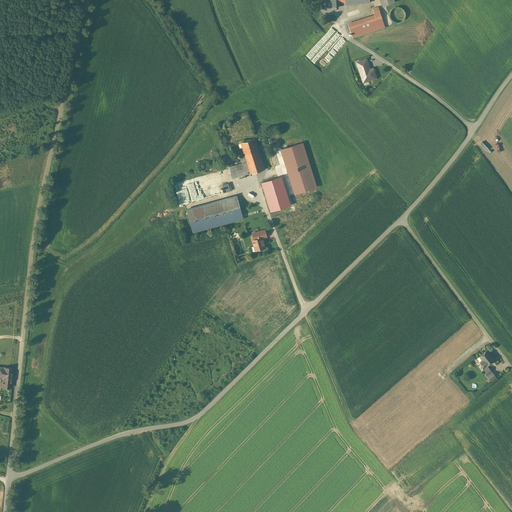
[(374,15),(348,24),(352,38),(385,27),(378,7),(372,9),(374,15)]
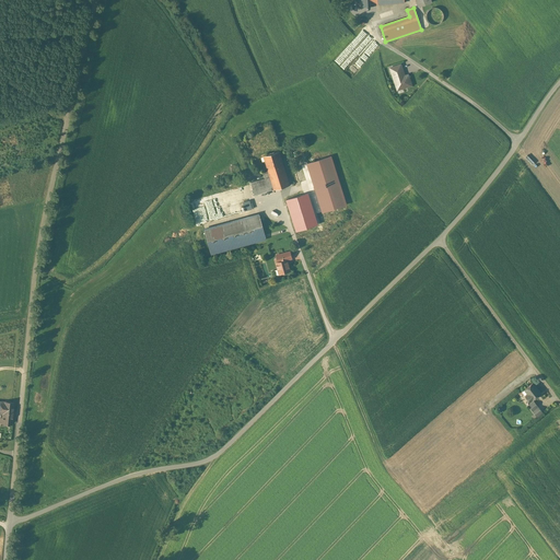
[(439,9),(438,8),(435,8),(434,8),(433,8),(432,9),(431,9),(430,10),(429,11),(428,11),(427,12),(427,14),(427,15),(426,16),(426,18),(427,19),(427,20),(428,21),(429,22),(430,23),(431,24),(432,24),(434,25),(435,25),(438,25),(439,24),(440,23),(441,23),(442,22),(443,21),(443,19),(444,19),(444,18),(444,16),(444,15),(444,14),(443,13),(443,12),(442,11),(441,10),(439,9)]
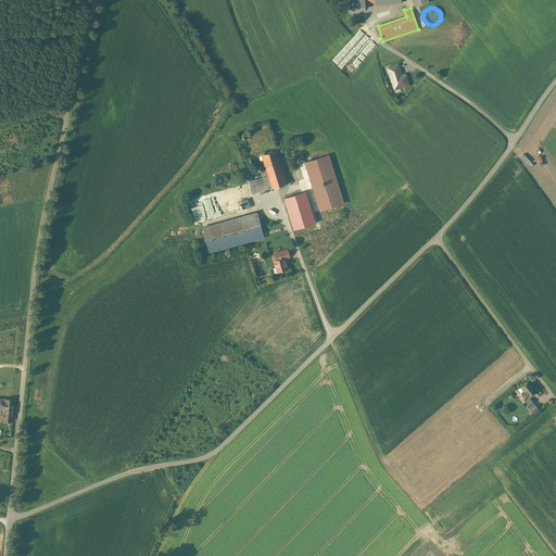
[(346,46),(332,59),(338,64),(351,51),(346,46)]
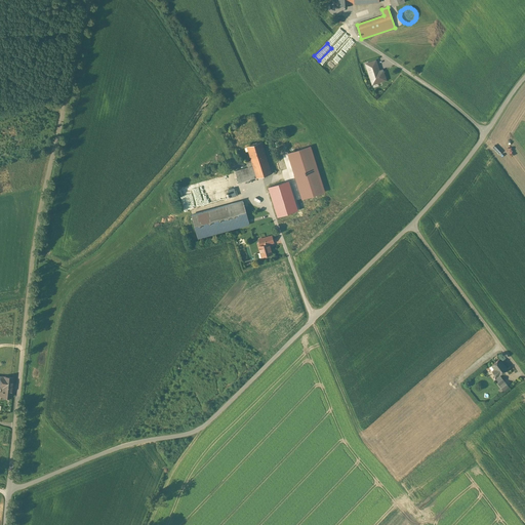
[(377,65),(367,68),(372,84),(386,80),(382,70),(375,72),(374,67),(377,66),(377,65)]
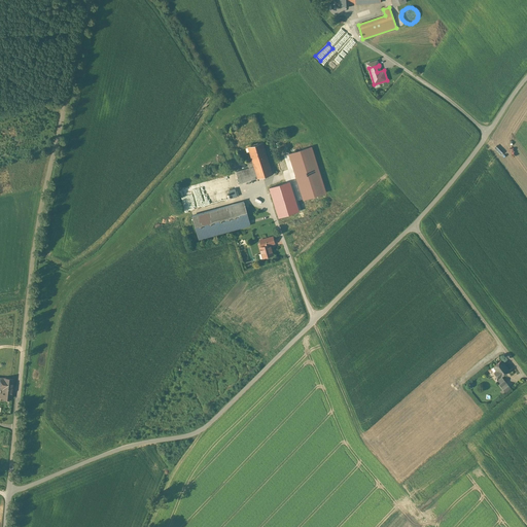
[(262,142),(248,147),(254,166),(258,178),(273,174),(262,142)]
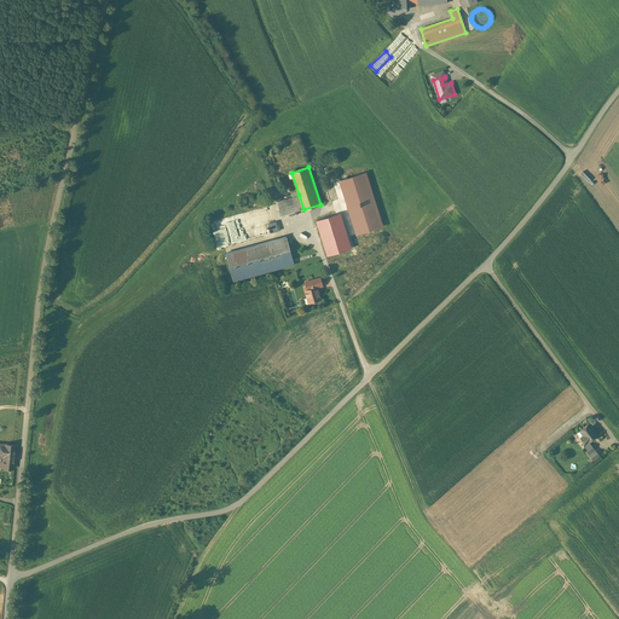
[(382,226),(365,173),(340,181),(357,235),(382,226)]
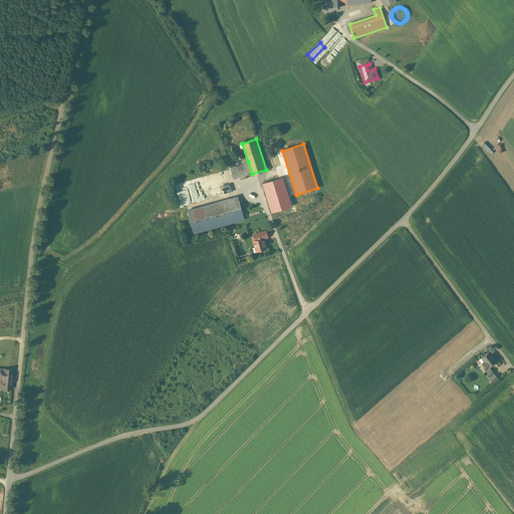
[(252,174),(248,162),(230,167),(234,179),(252,174)]
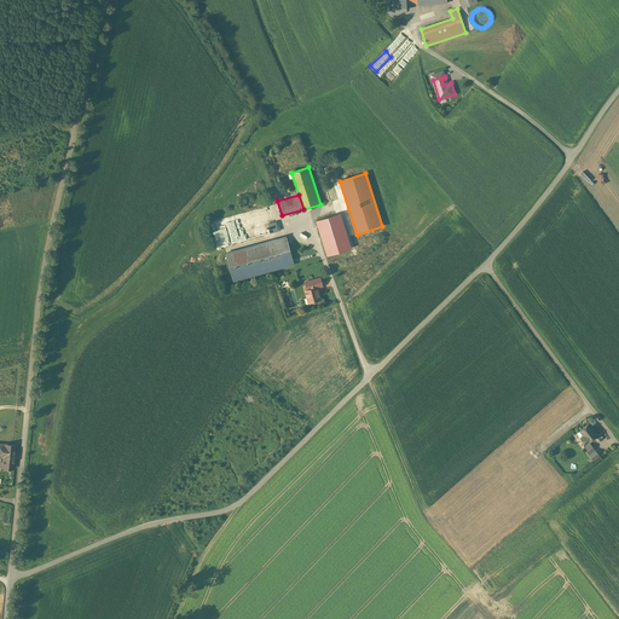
[(351,248),(340,213),(317,220),(328,256),(351,248)]
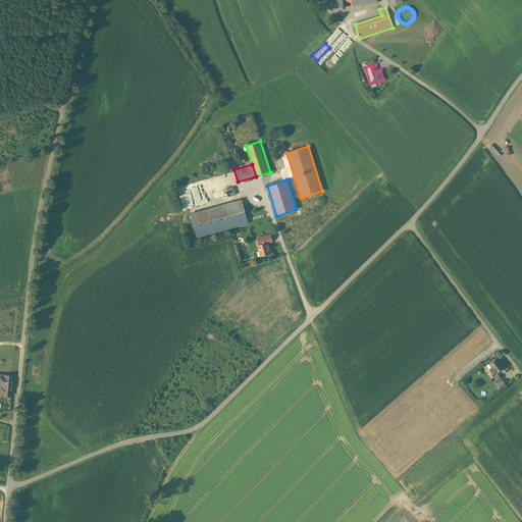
[(242,199),(191,213),(197,237),(248,222),(242,199)]
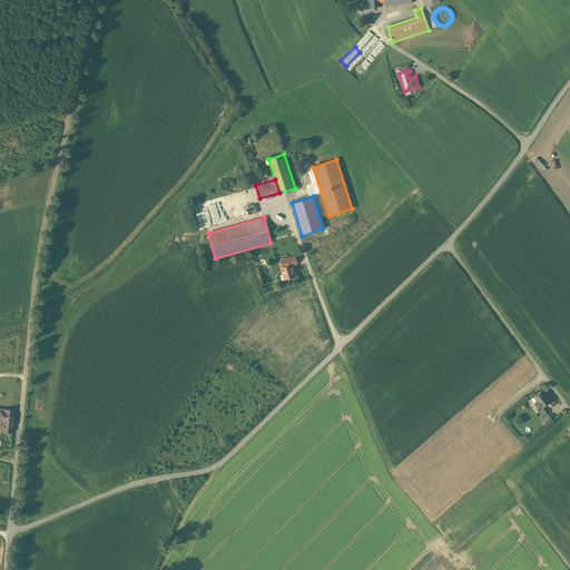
[(316,236),(317,242),(323,241),(324,244),(327,243),(324,234),(316,236)]
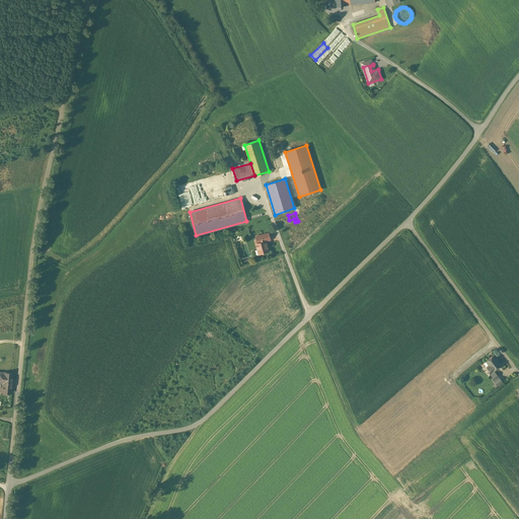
[(289,220),(283,222),(288,235),(299,232),(295,222),(294,219),(289,220)]
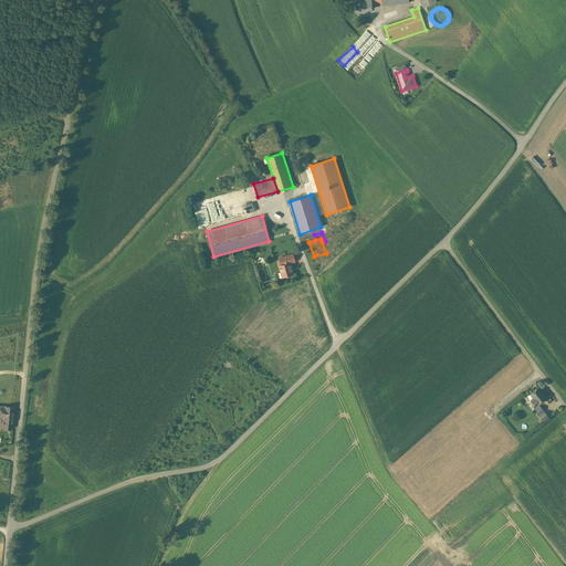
[(279,258),(281,264),(290,262),(290,263),(295,261),(293,253),(279,258)]
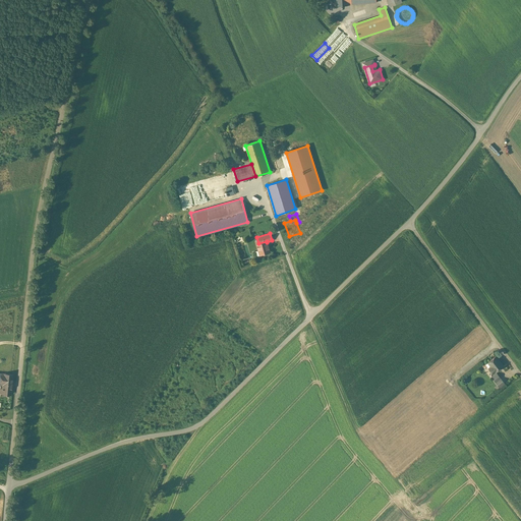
[(258,243),(256,244),(259,254),(270,251),(267,242),(267,241),(258,243)]
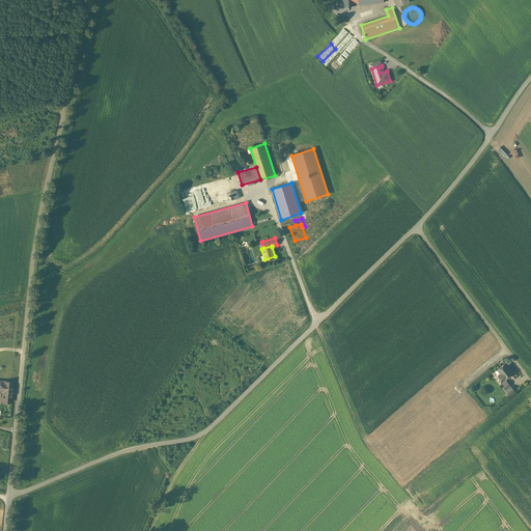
[(505,363),(497,369),(501,373),(498,375),(502,381),(505,379),(509,375),(508,374),(512,371),(505,363)]
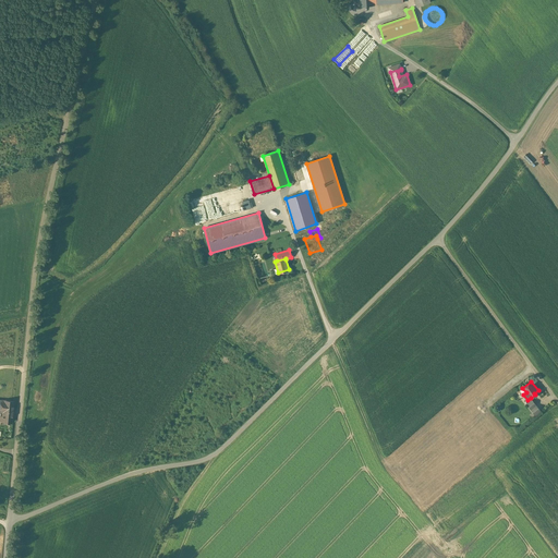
[(14,401),(0,399),(0,411),(3,412),(3,416),(0,415),(0,420),(12,422),(14,401)]
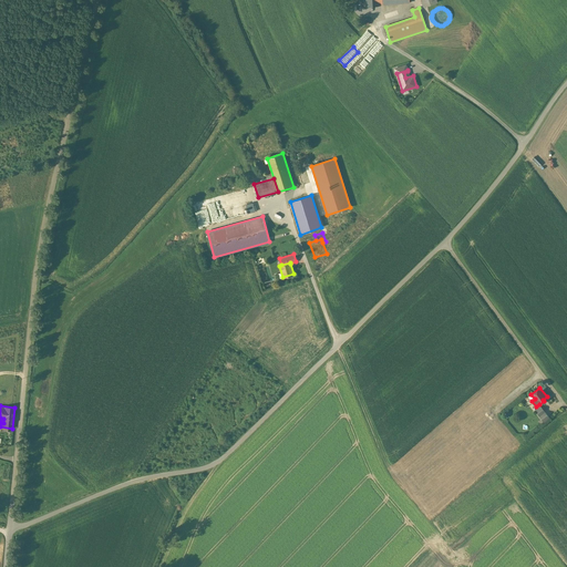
[(543,409),(537,413),(544,422),(549,418),(540,405),(540,406),(543,409)]
